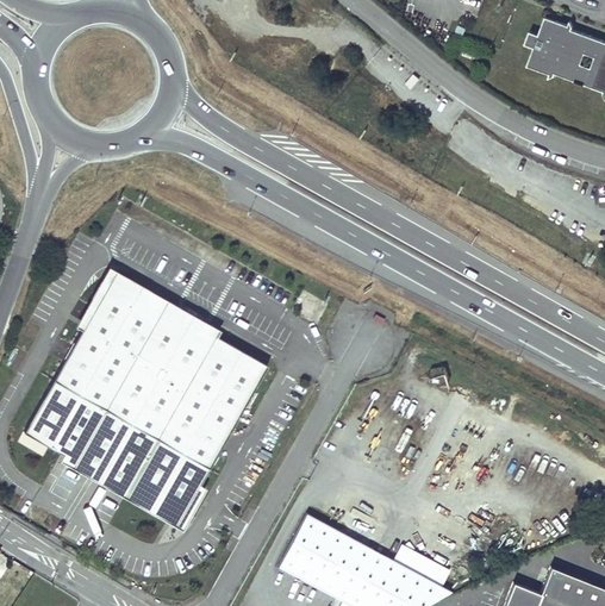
[(604,37),(580,29),(581,26),(577,23),(575,26),(563,23),(562,26),(553,23),(554,19),(553,18),(546,36),(536,32),(531,45),(541,49),(535,68),(557,76),(555,81),(562,80),(562,79),(597,91),(604,93),(604,37)]
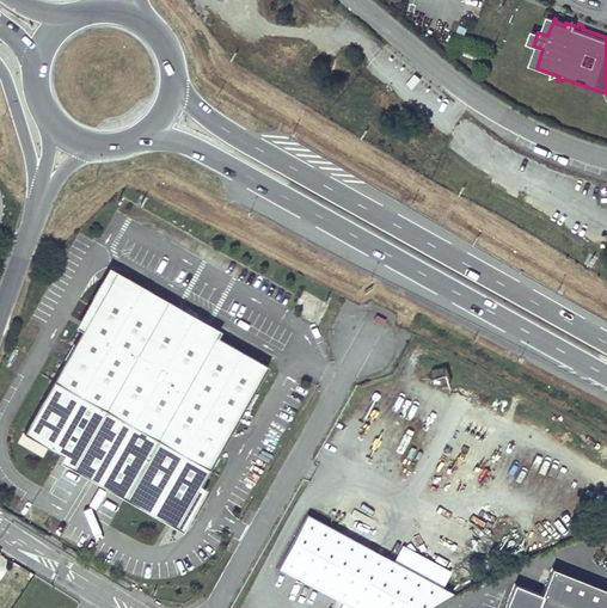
[(160,207),(157,214),(171,221),(175,214),(160,207)]
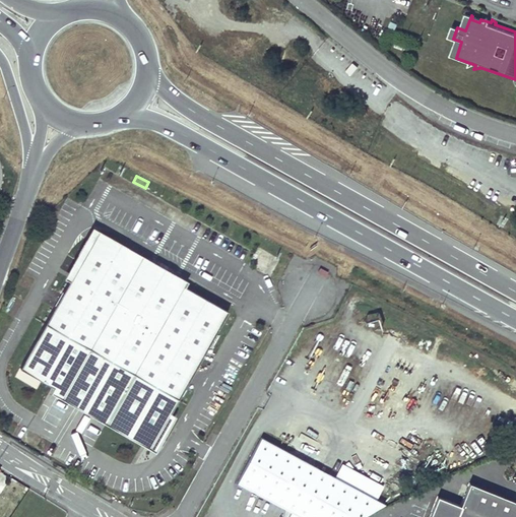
[(182,287),(184,287),(186,288),(188,283),(93,230),(65,279),(70,282),(79,265),(82,261),(85,257),(89,254),(93,252),(98,250),(103,249),(108,249),(112,249),(118,250),(122,252),(126,255),(131,258),(134,262),(136,266),(138,268),(140,271),(143,274),(147,277),(151,280),(154,282),(156,283),(159,284),(163,285),(166,286),(169,286),(174,287),(179,287),(182,287)]
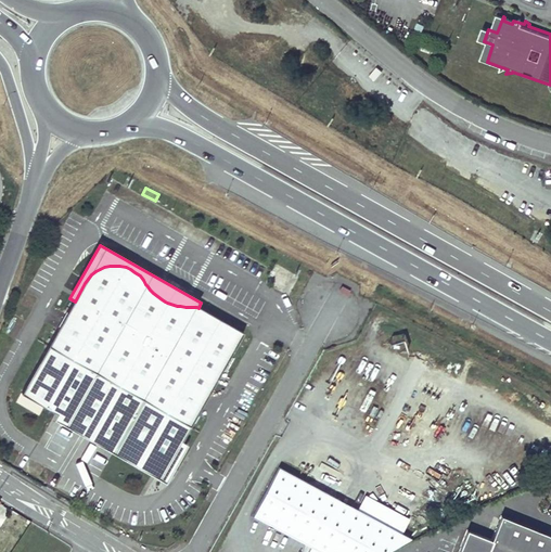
[(58,415),(137,460),(140,461),(143,462),(146,463),(151,463),(155,463),(159,462),(164,461),(167,460),(170,458),(174,456),(176,453),(178,450),(182,443),(244,334),(199,308),(196,307),(194,307),(191,307),(186,307),(180,306),(177,306),(174,305),(170,304),(167,303),(165,302),(162,299),(157,296),(153,293),(150,290),(148,286),(145,284),(143,280),(140,276),(135,272),(130,269),(126,267),(119,266),(115,266),(110,266),(104,267),(100,269),(95,271),(91,274),(88,279),(85,283),(75,302),(22,395),(58,415)]
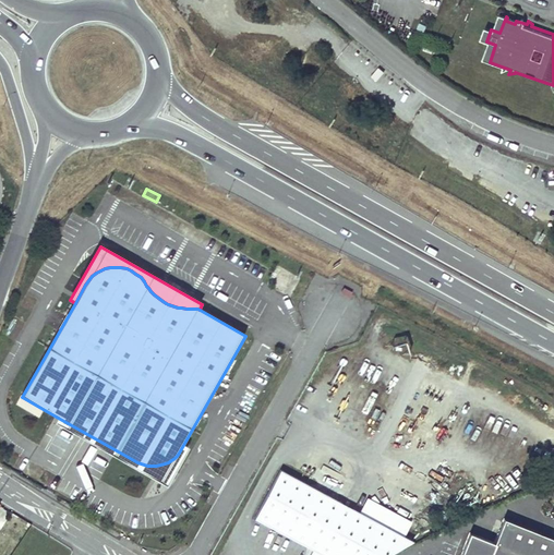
[(141,463),(137,462),(58,418),(55,422),(167,486),(189,448),(183,445),(179,453),(177,456),(175,458),(171,460),(168,462),(165,463),(160,465),(156,466),(152,466),(147,466),(144,465),(141,463)]
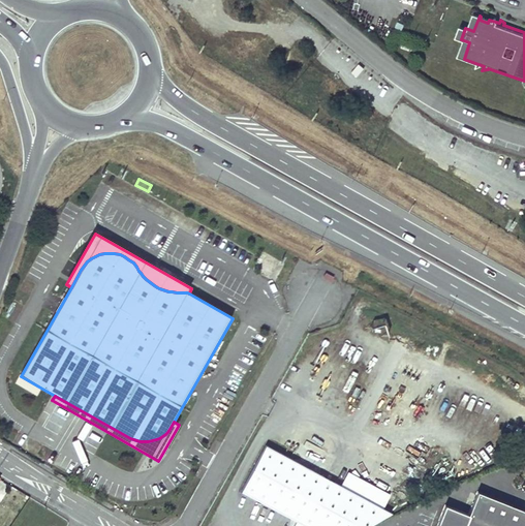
[(269,447),(245,493),(299,522),(297,525),(372,525),(394,514),(269,447)]
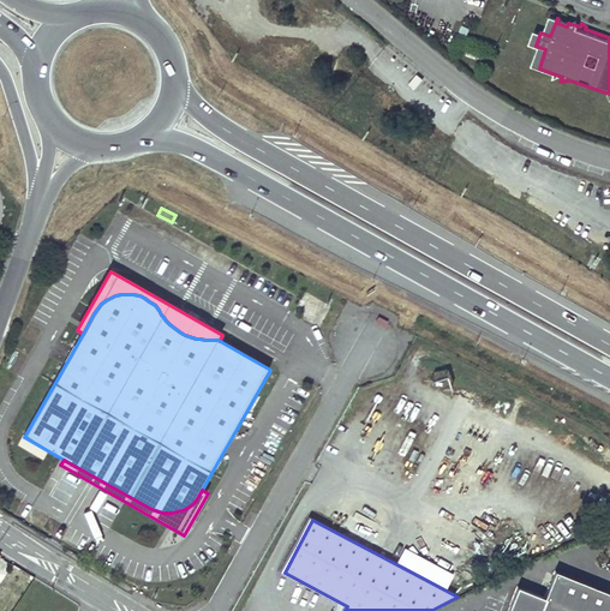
[(609,593),(557,573),(549,599),(543,610),(609,610),(609,593)]
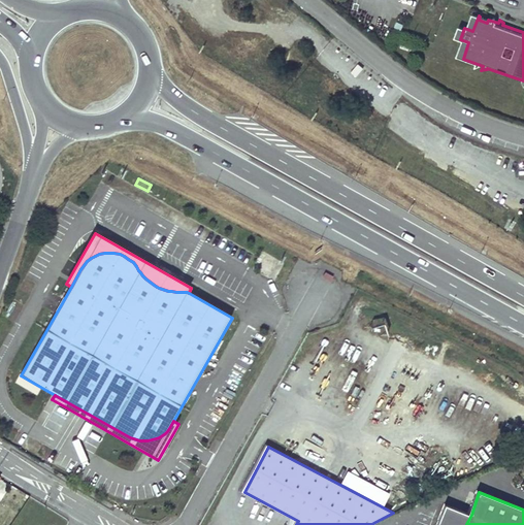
[(466,524),(471,515),(462,512),(447,505),(438,524),(466,524)]
